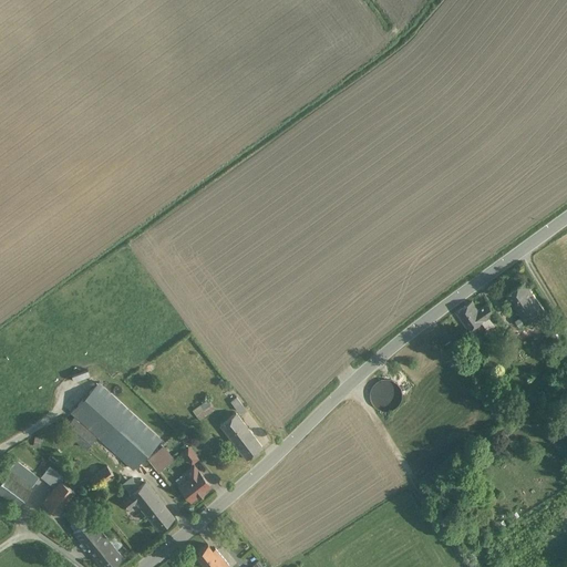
[(524,282),(506,295),(515,308),(533,295),(524,282)]
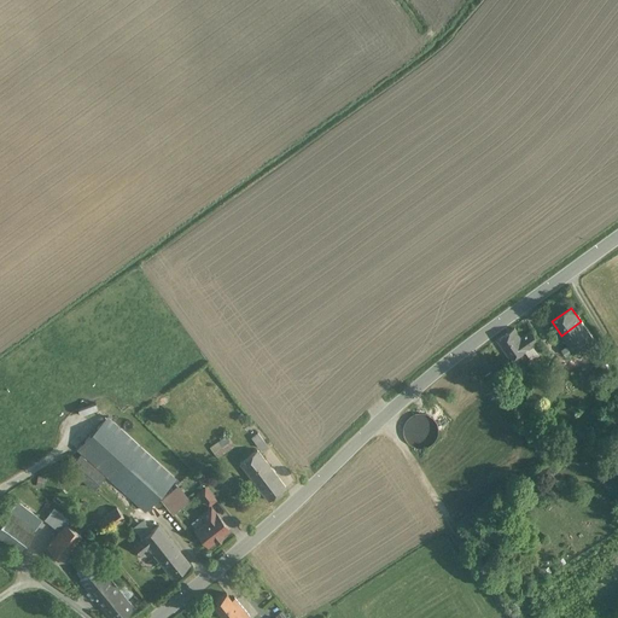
[(581,321),(561,336),(569,345),(572,351),(573,353),(594,339),(581,321)]
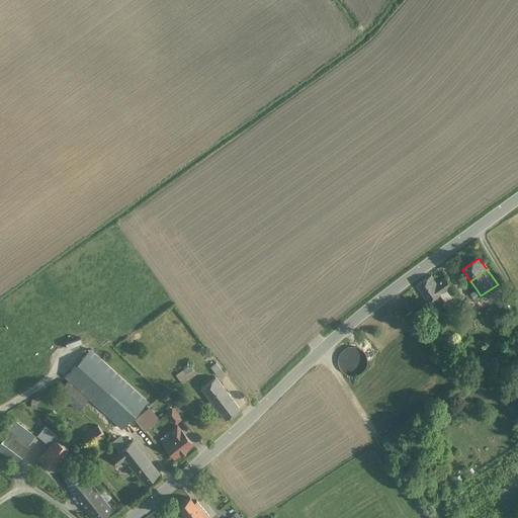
[(436,283),(431,276),(417,285),(428,303),(441,294),(443,293),(436,283)]
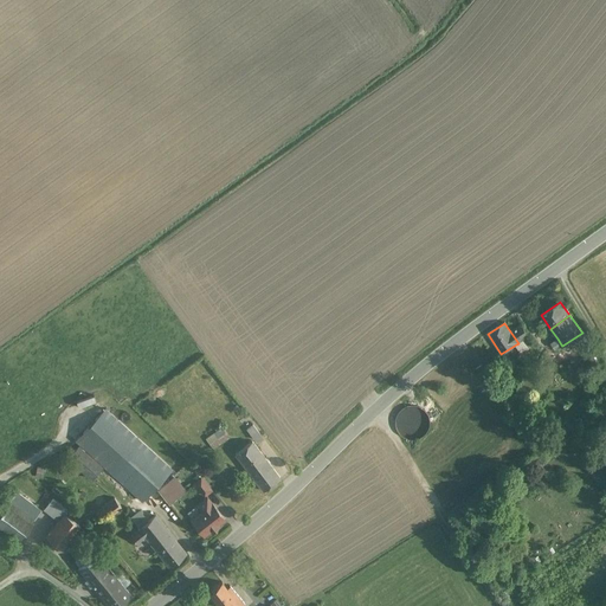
[(521,324),(510,331),(519,343),(529,335),(521,324)]
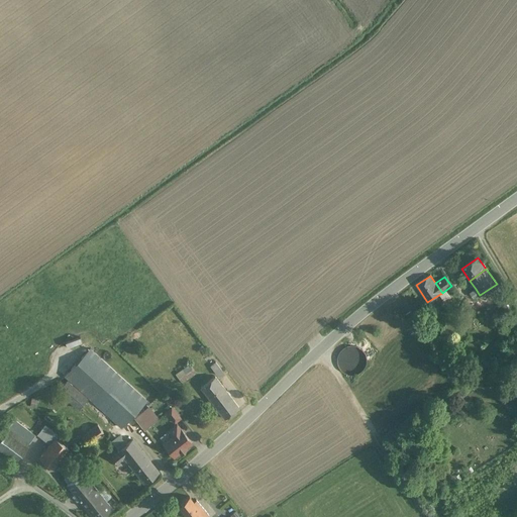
[(442,293),(440,294),(445,302),(457,294),(451,286),(442,293)]
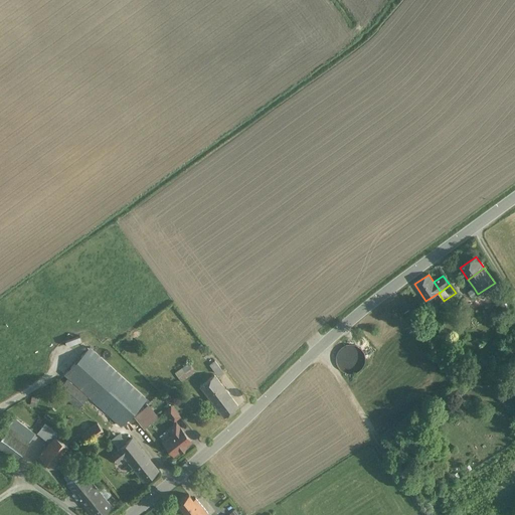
[(477,293),(474,288),(468,292),(472,297),(477,293)]
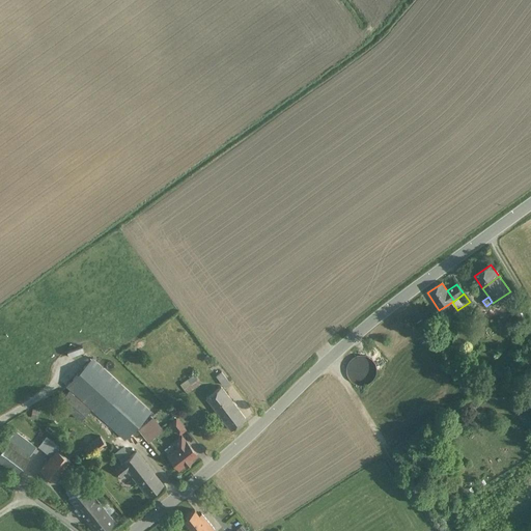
[(428,330),(421,319),(416,324),(423,334),(428,330)]
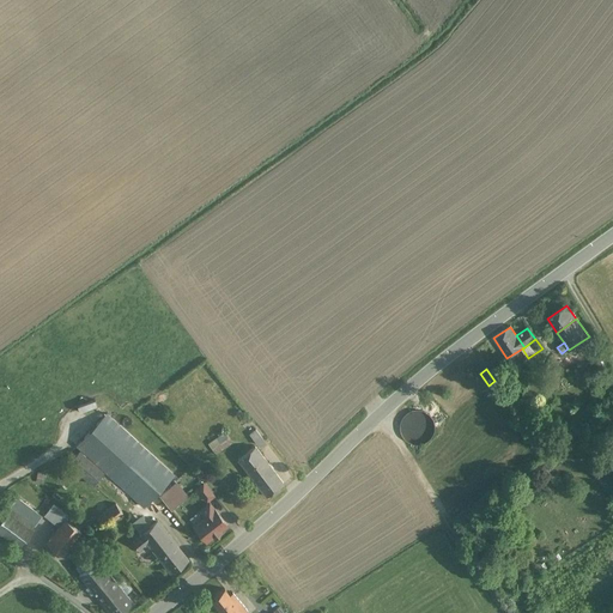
[(612,382),(592,398),(598,405),(612,393),(612,382)]
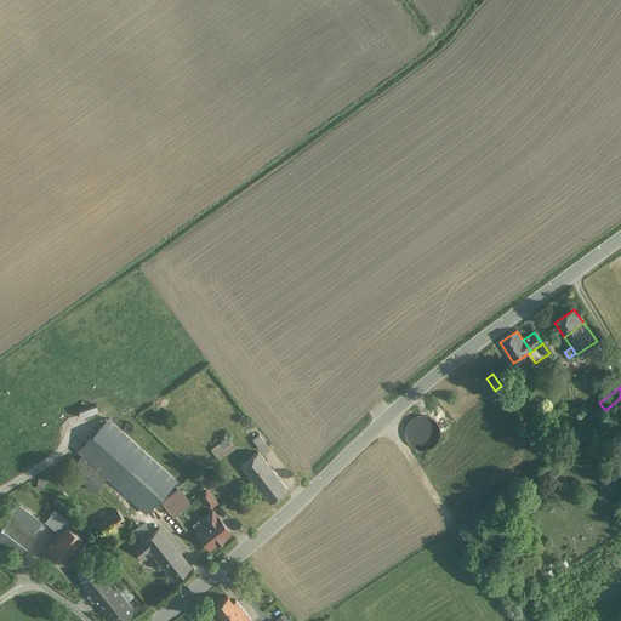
[(104,428),(78,454),(85,460),(112,436),(104,428)]
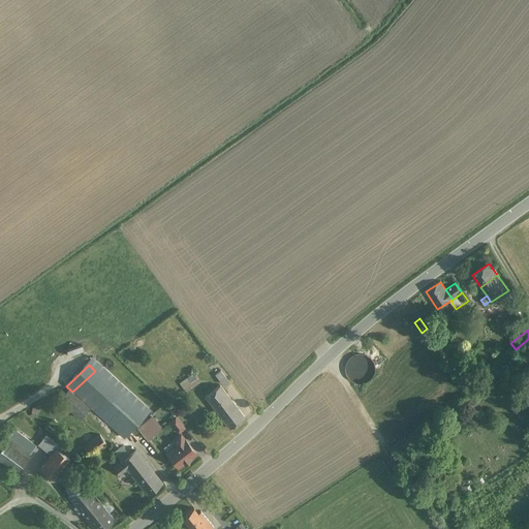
[(149,387),(127,366),(116,378),(137,400),(149,387)]
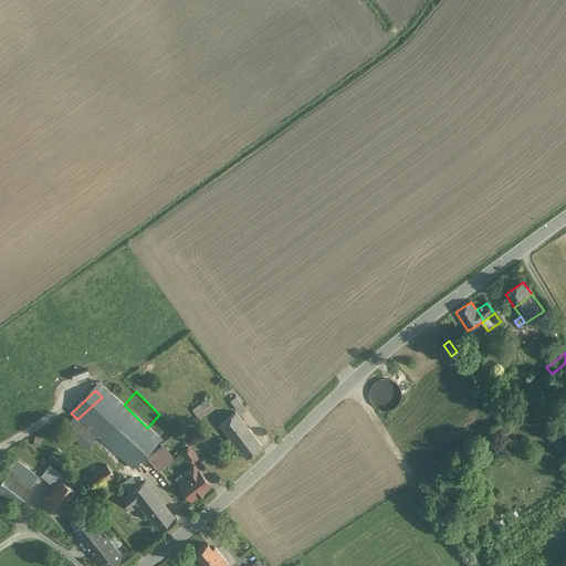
[(157,448),(102,397),(77,419),(133,469),(139,462),(147,457),(157,448)]
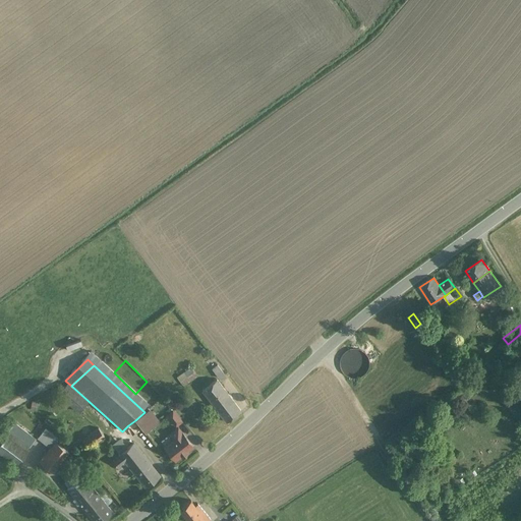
[(224,374),(218,365),(213,369),(219,379),(224,374)]
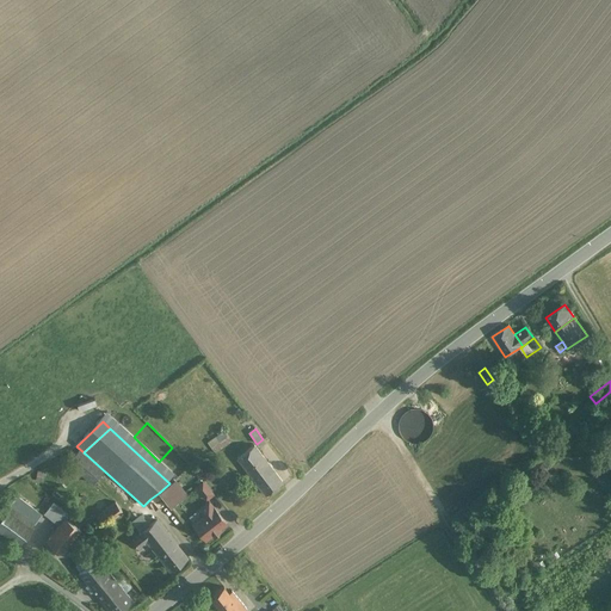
[(209,442),(215,452),(232,440),(224,431),(209,442)]
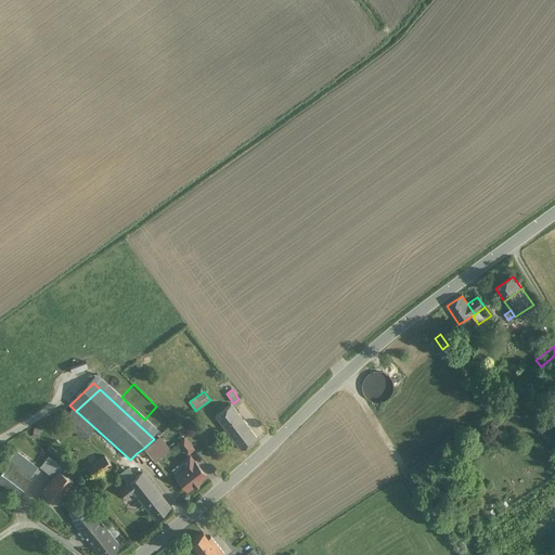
[(230,404),(215,416),(222,425),(237,413),(230,404)]
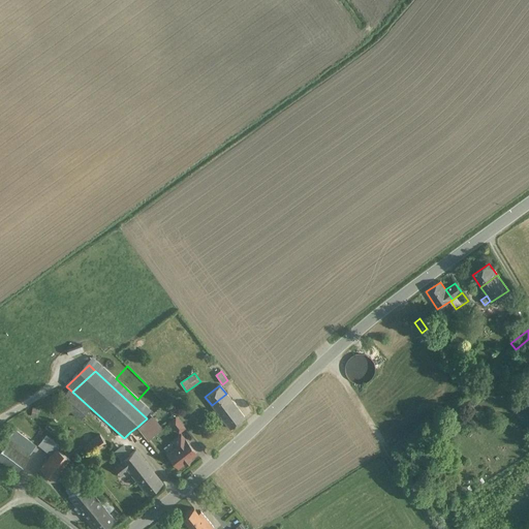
[(226,394),(212,405),(228,428),(244,416),(226,394)]
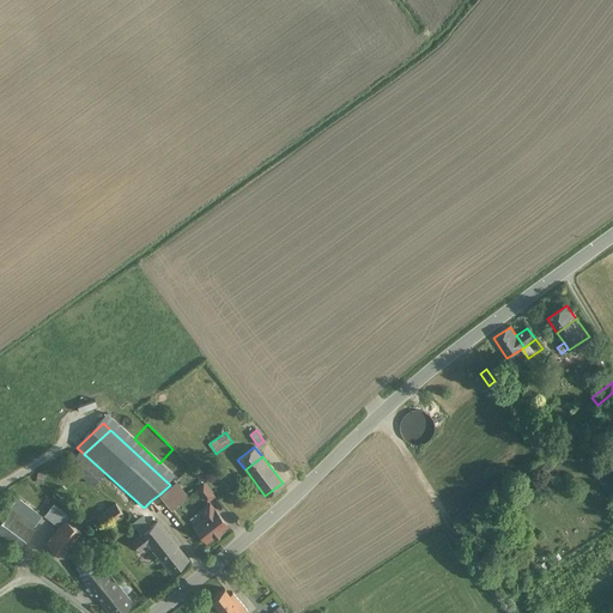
[(110,489),(115,483),(113,480),(105,487),(109,491),(104,496),(108,499),(103,504),(108,509),(115,503),(116,504),(121,498),(110,489)]
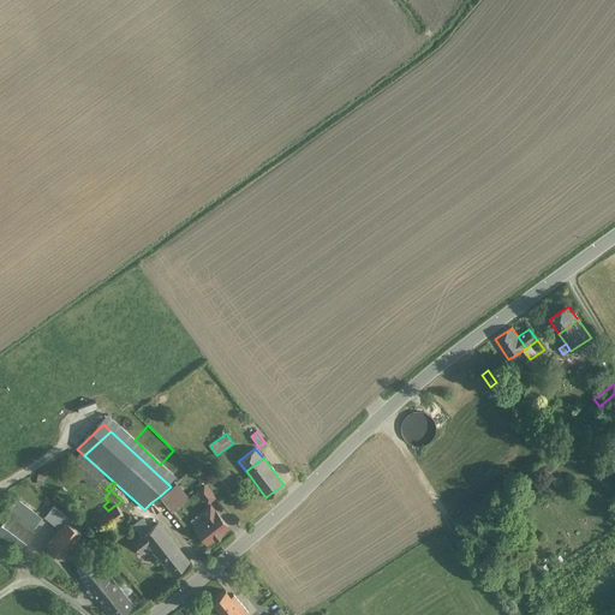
[(126,494),(115,484),(111,490),(121,500),(126,494)]
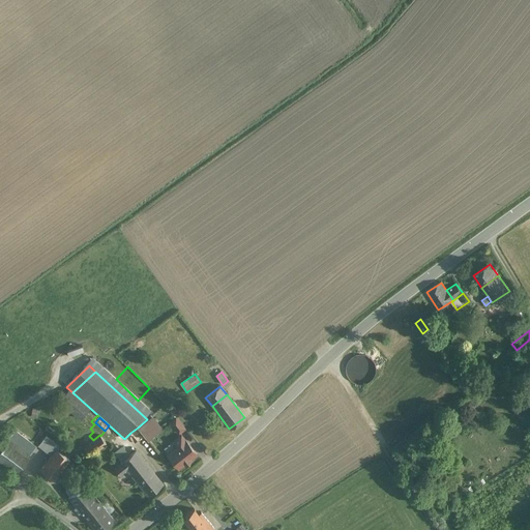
[(148,420),(147,419),(138,428),(148,441),(162,430),(152,417),(148,420)]
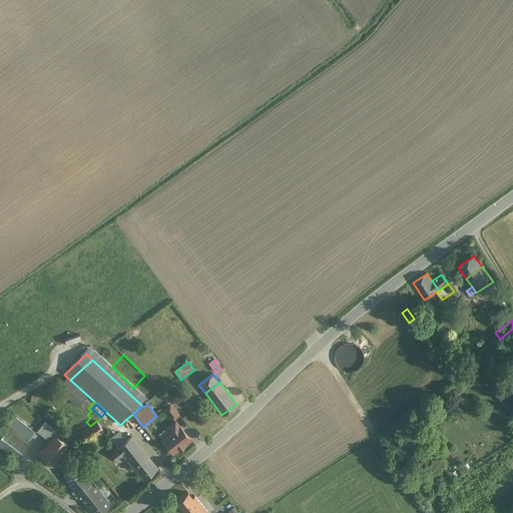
[(178,415),(170,404),(164,409),(172,420),(178,415)]
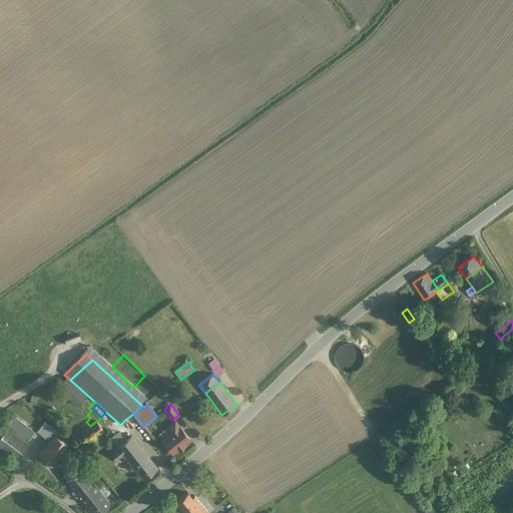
[(0,436),(0,446),(17,459),(35,434),(14,418),(0,436)]
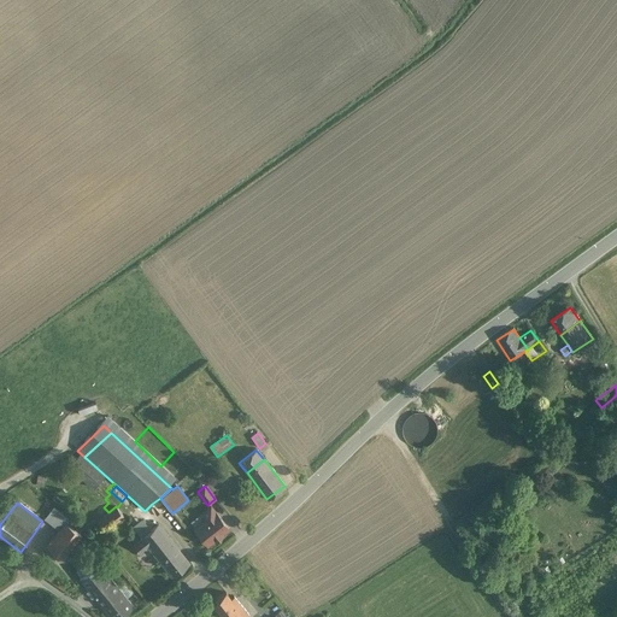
[(109,512),(97,522),(104,532),(124,517),(117,507),(116,506),(109,512)]
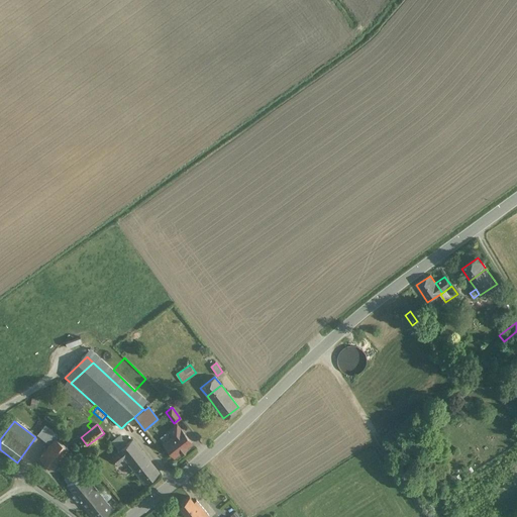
[(181,429),(177,424),(167,431),(172,436),(164,443),(174,456),(180,451),(181,452),(186,448),(185,447),(191,442),(181,429)]
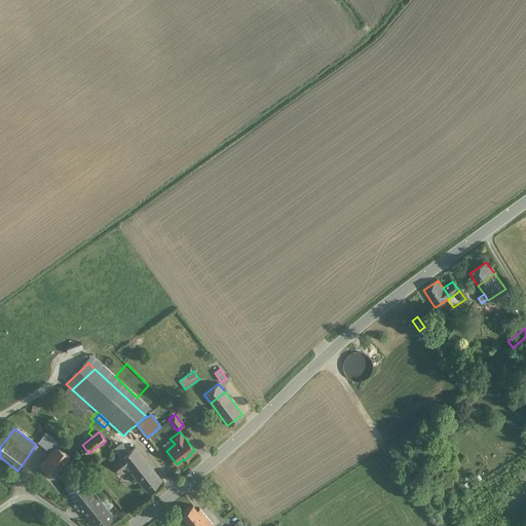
[(50,452),(55,446),(59,442),(47,433),(39,443),(50,452)]
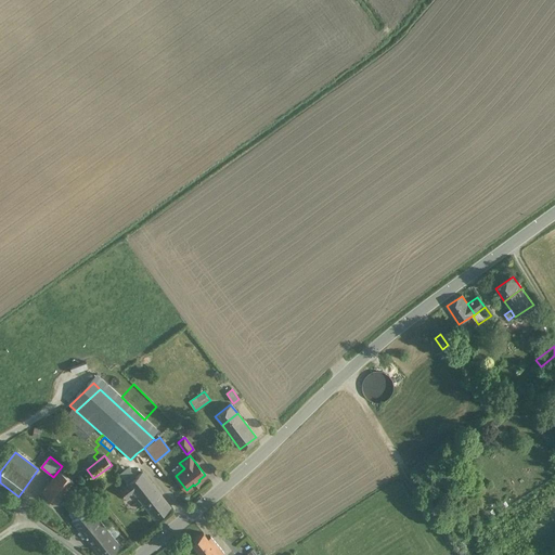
[(53,477),(42,492),(56,503),(73,481),(59,470),(53,477)]
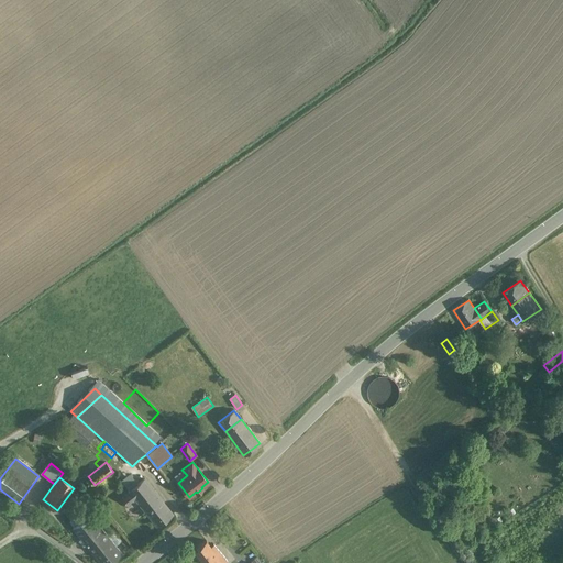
[(144,478),(120,497),(127,506),(135,499),(141,505),(155,494),(144,478)]
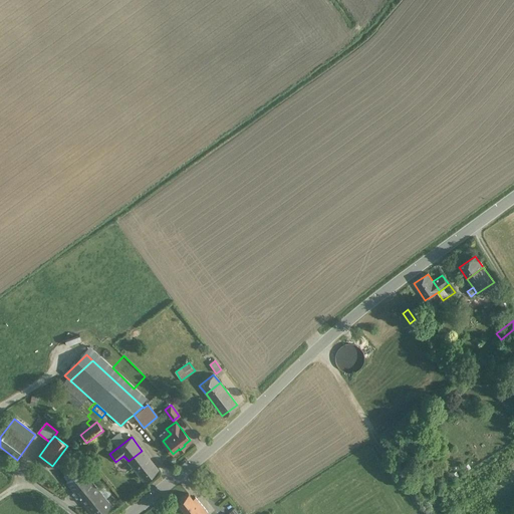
[(142,451),(129,461),(144,480),(157,469),(142,451)]
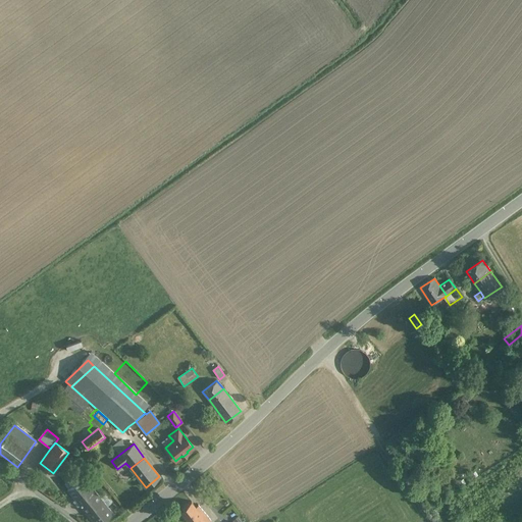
[(102,500),(83,477),(67,490),(87,513),(102,500)]
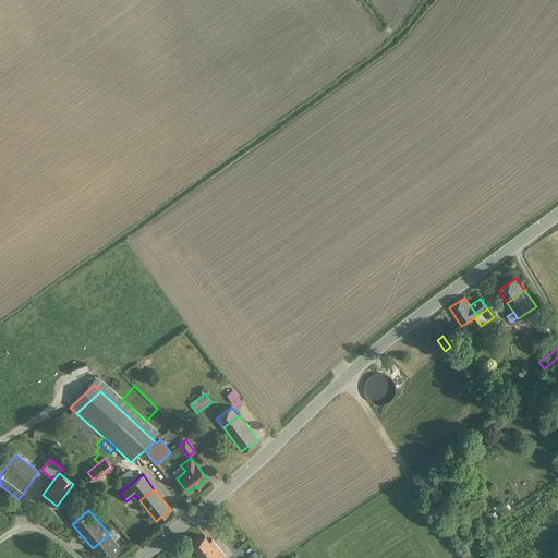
[(109,534),(93,548),(100,557),(108,557),(120,548),(109,534)]
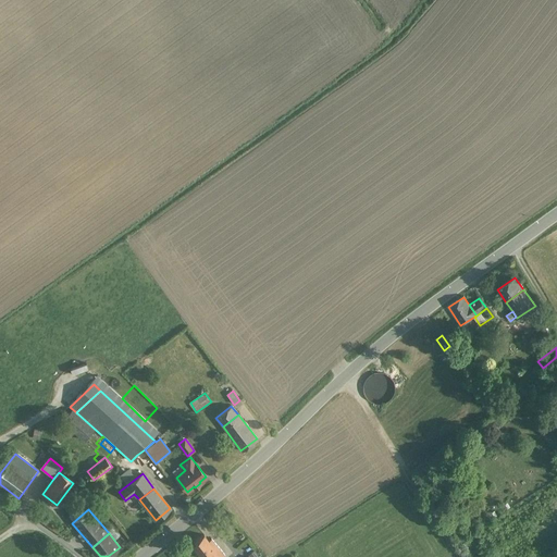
[(222,556),(225,555),(211,539),(208,541),(203,534),(192,545),(200,556),(205,556),(207,556),(222,556)]
